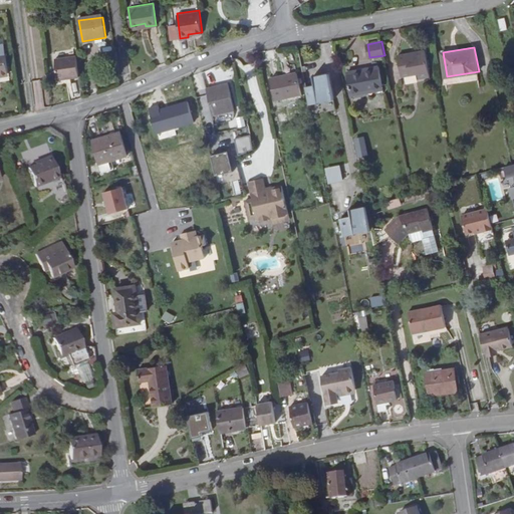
[(431,77),(426,51),(399,56),(404,81),(431,77)]
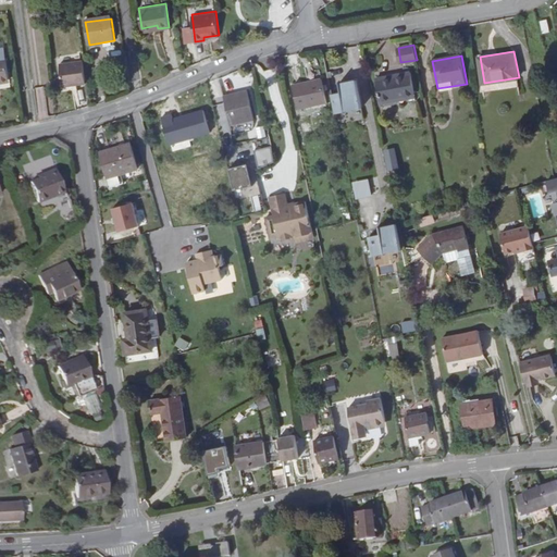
[(0,60),(0,82),(9,81),(5,60),(0,60)]
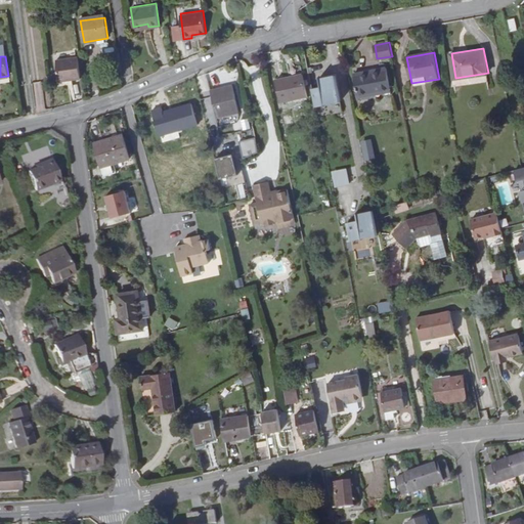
[(305,84),(300,61),(272,68),(277,90),(305,84)]
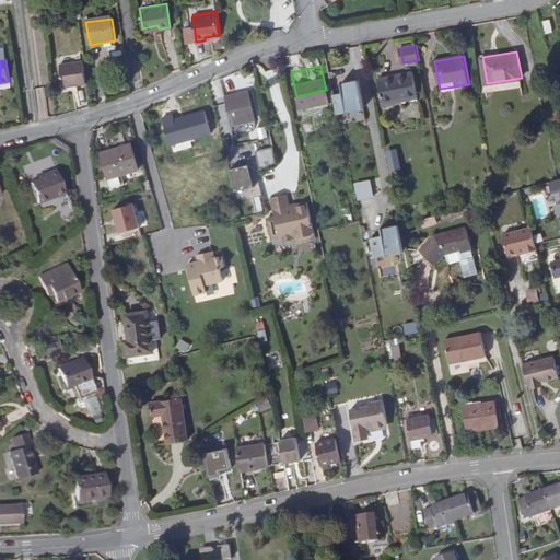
[(65,92),(86,89),(83,67),(61,70),(65,92)]
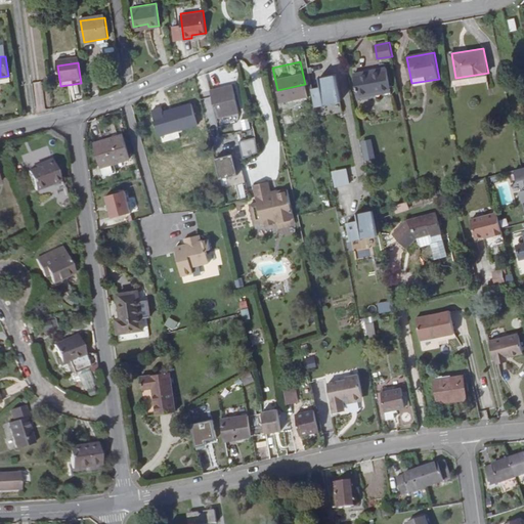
[(391,92),(387,67),(355,73),(360,98),(391,92)]
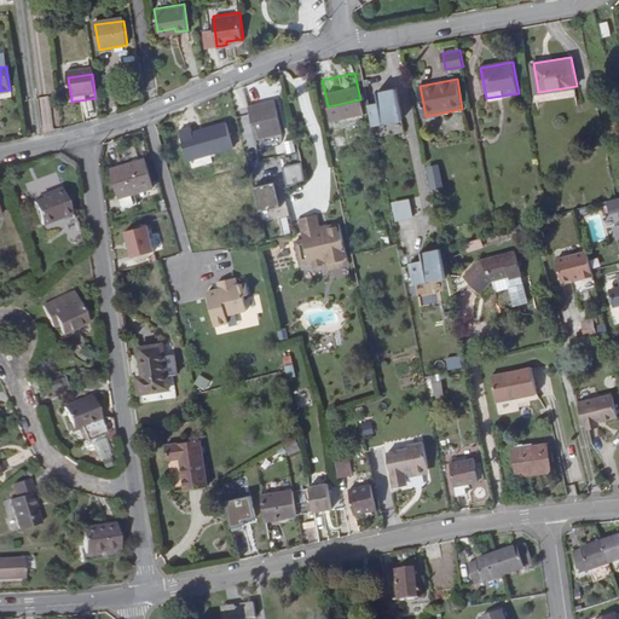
[(380,103),(369,105),(374,125),(401,120),(395,88),(377,92),(380,103)]
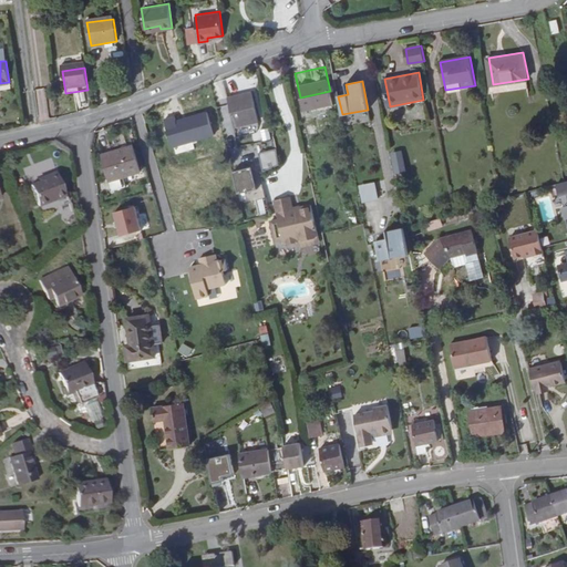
[(260,124),(254,96),(229,102),(236,130),(260,124)]
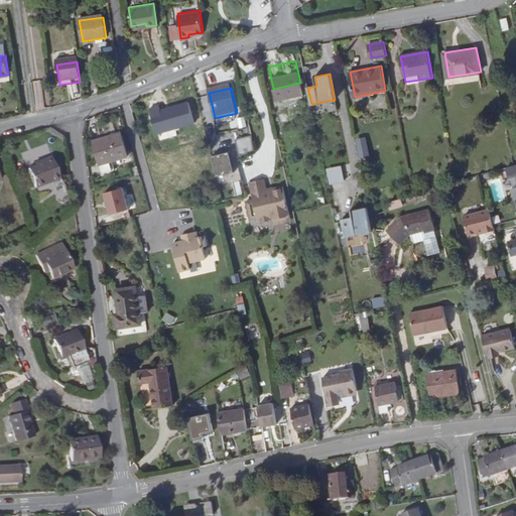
[(172,111),(175,123),(190,119),(186,107),(172,111)]
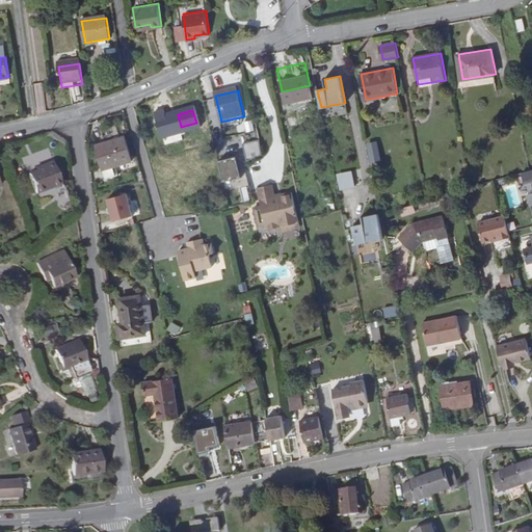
[(251,120),(243,122),(246,132),(254,130),(251,120)]
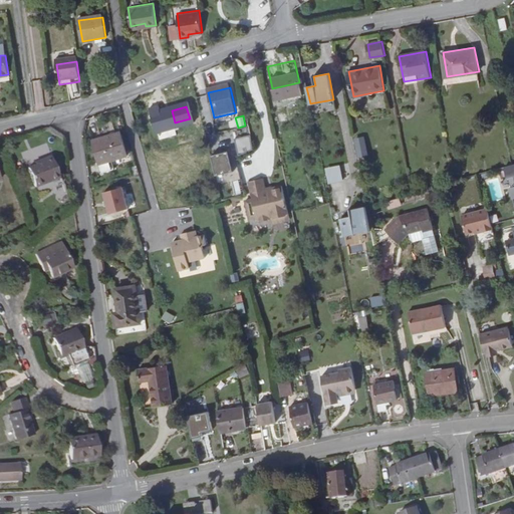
[(127,157),(119,129),(92,137),(103,174),(114,171),(111,161),(127,157)]
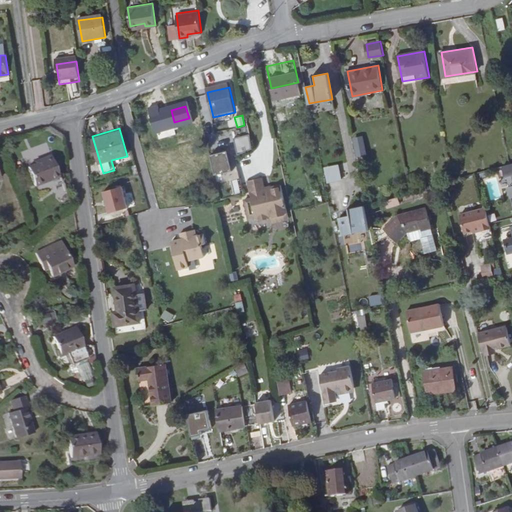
[(351,137),(356,156),(368,153),(363,134),(351,137)]
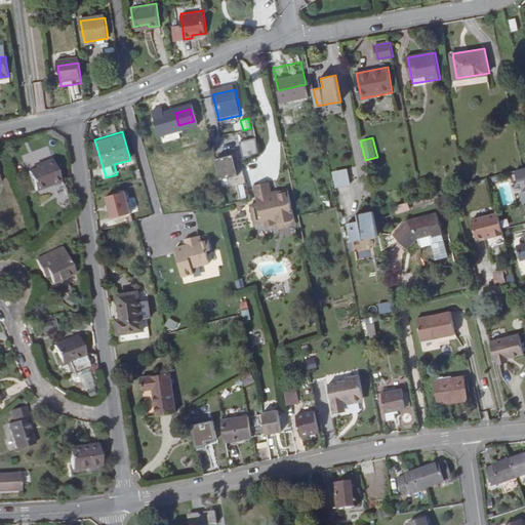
[(254,138),(239,142),(243,156),(257,153),(254,138)]
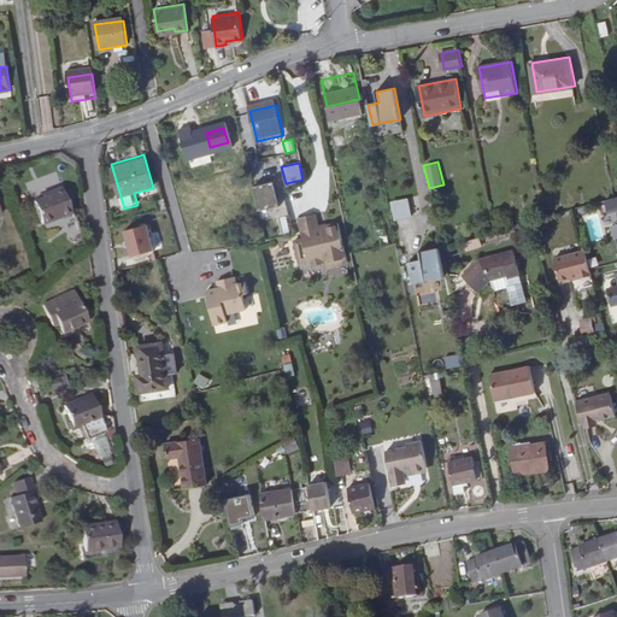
[(275,181),(252,186),(258,211),(281,205),(275,181)]
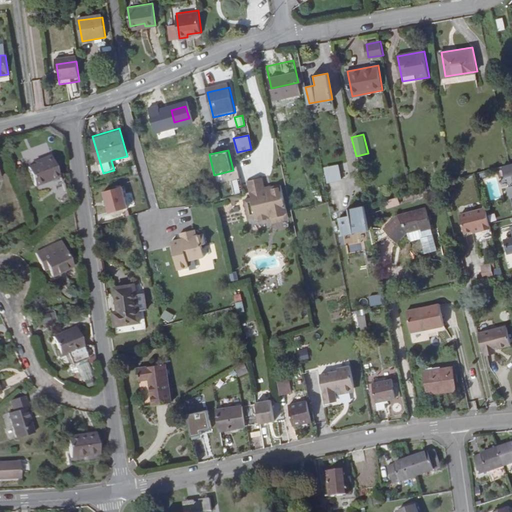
[(58,176),(49,155),(36,161),(37,163),(26,168),(34,186),(58,176)]
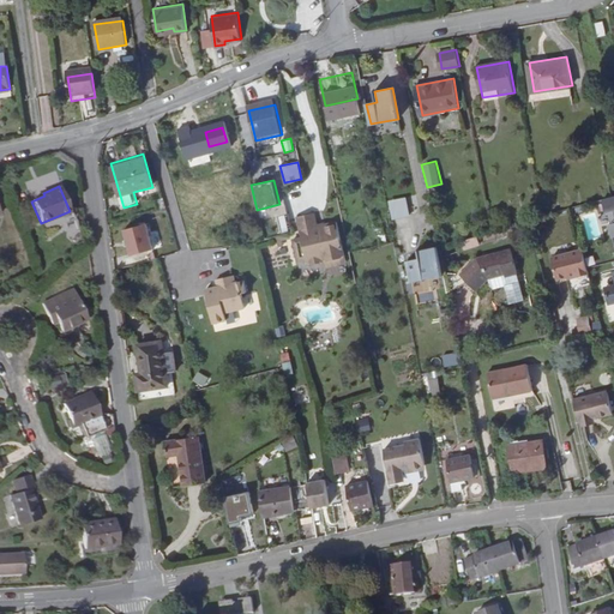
[(613,194),(612,196),(603,198),(606,211),(611,210),(613,222),(609,223),(612,236),(613,235),(613,194)]
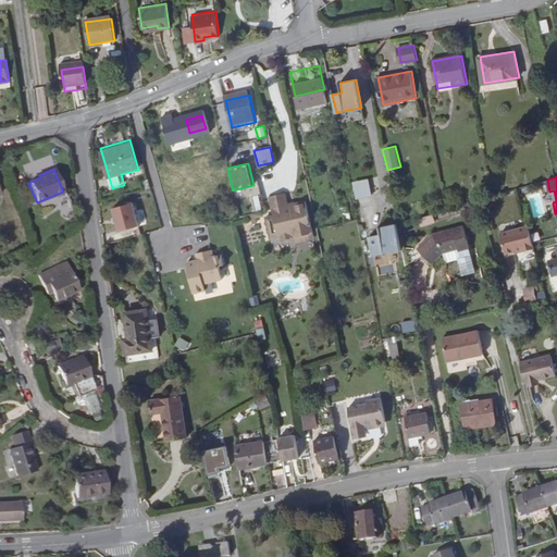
[(368,178),(350,182),(355,199),(371,195),(368,178)]
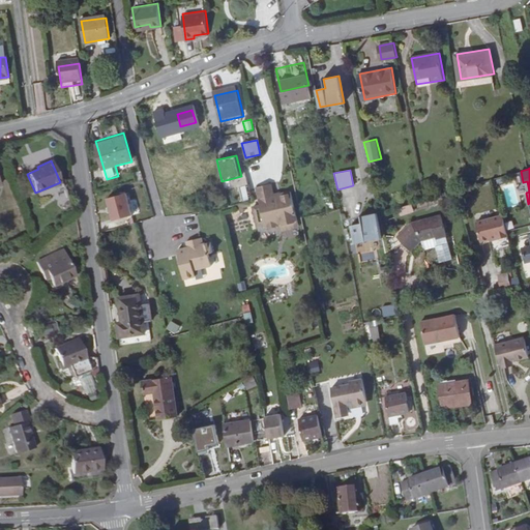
[(280,223),(282,231),(298,227),(290,192),(278,194),(277,194),(278,198),(270,200),(269,197),(271,196),(271,194),(269,183),(254,187),(258,205),(251,207),(256,226),(263,224),(264,227),(265,227),(268,229),(275,227),(278,224),(280,223)]
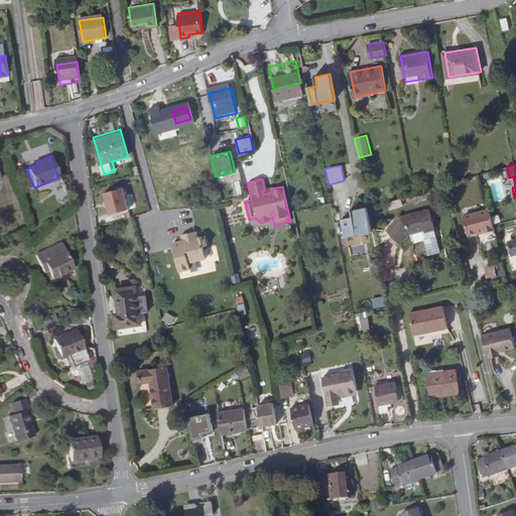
[(101,192),(108,215),(128,209),(121,186),(101,192)]
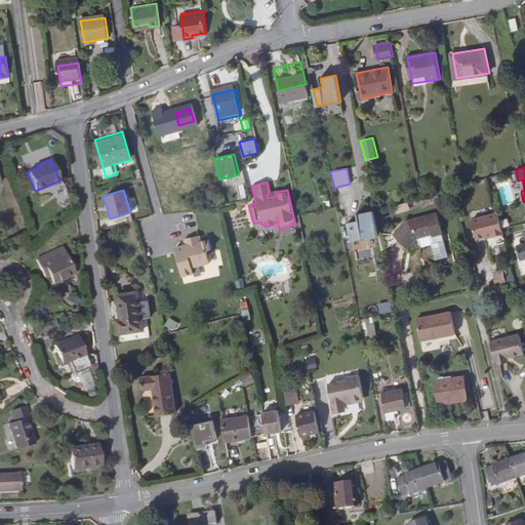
[(235,198),(236,203),(247,201),(250,200),(249,195),(235,198)]
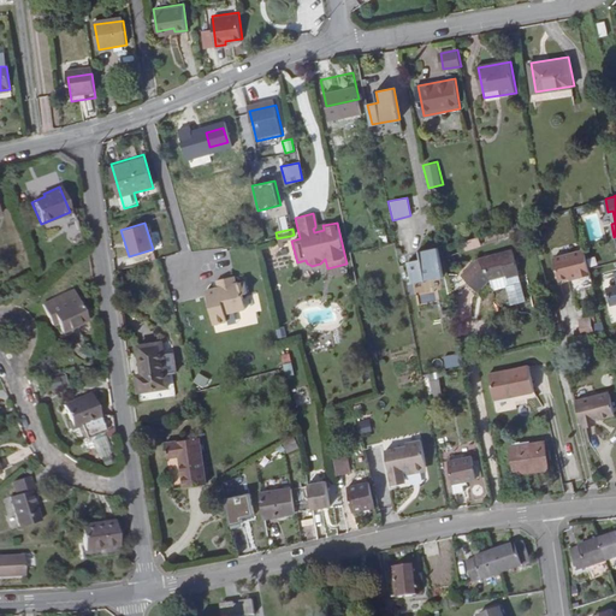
[(290,236),(277,238),(279,248),(284,247),(283,241),(290,240),(290,236)]
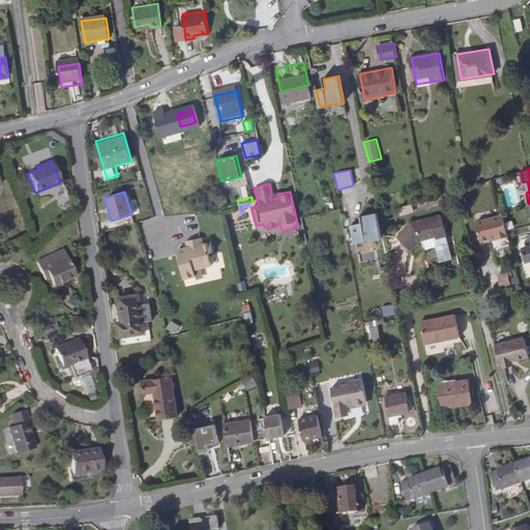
[(411,205),(399,207),(400,214),(412,213),(411,205)]
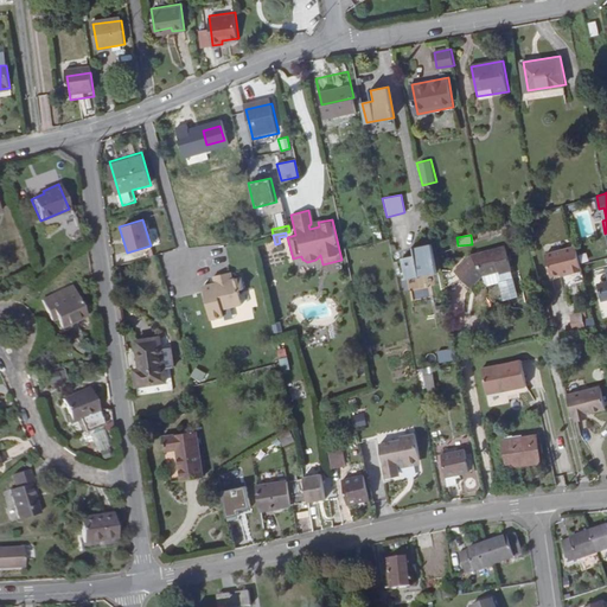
[(436,270),(432,242),(414,247),(415,254),(403,256),(407,276),(436,270)]
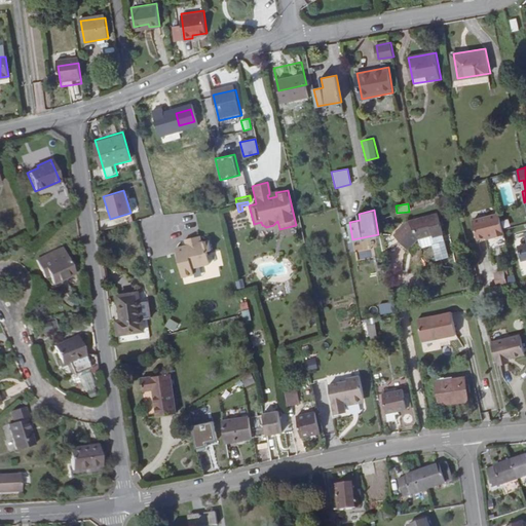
[(499,212),(475,218),(480,239),(504,233),(499,212)]
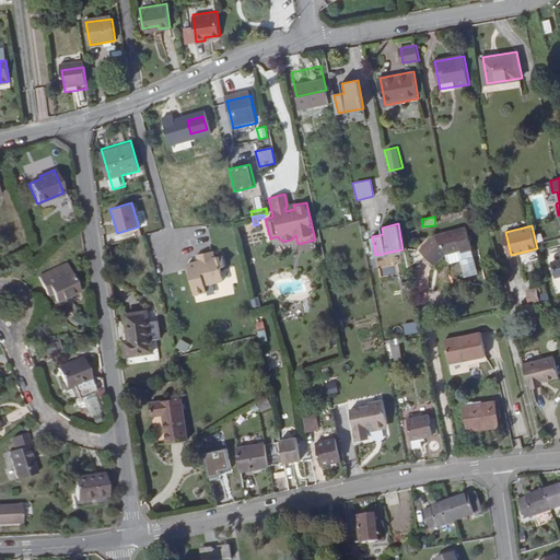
[(436,264),(445,254),(459,251),(461,253),(470,251),(466,228),(436,235),(421,251),(436,264)]
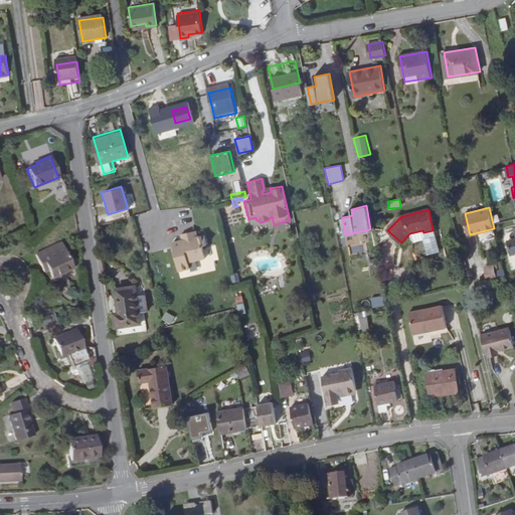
[(422,230),(409,233),(411,239),(415,241),(424,238),(428,255),(439,253),(433,230),(423,232),(422,230)]
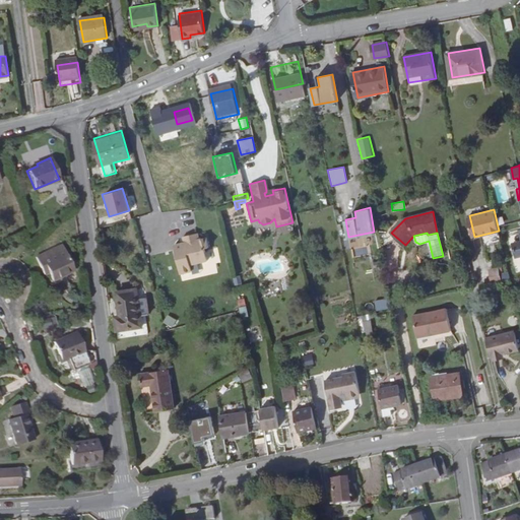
[(181,275),(192,272),(191,266),(208,261),(205,250),(209,249),(207,239),(199,241),(198,235),(184,238),(185,244),(175,247),(181,275)]
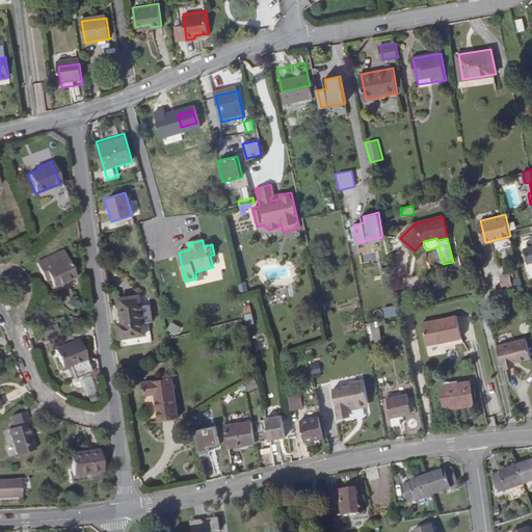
[(369,244),(370,251),(380,249),(379,242),(369,244)]
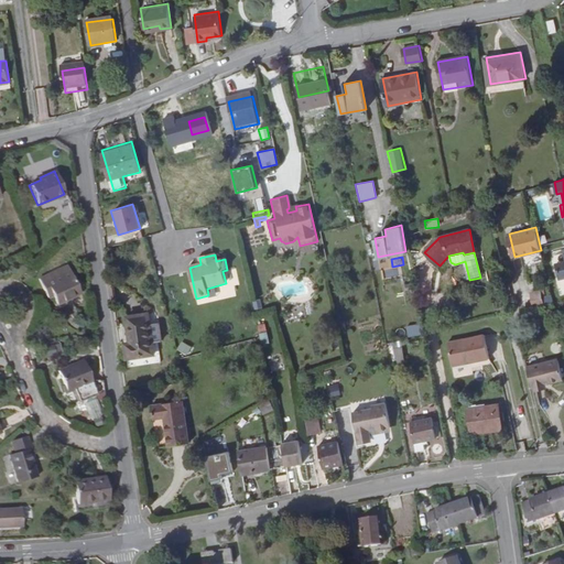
[(64,317),(61,288),(35,291),(38,310),(42,310),(44,321),(64,317)]
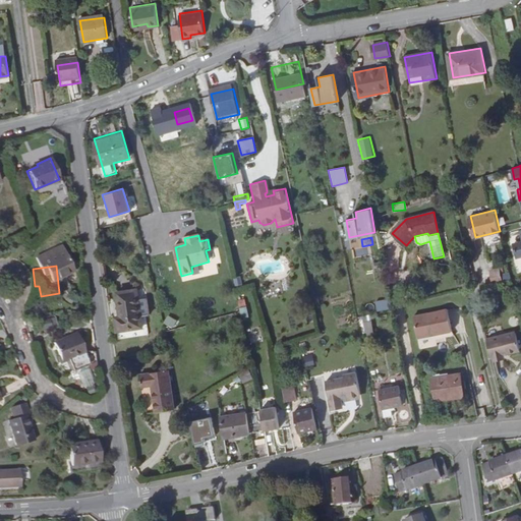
[(489,270),(489,281),(500,281),(500,271),(489,270)]
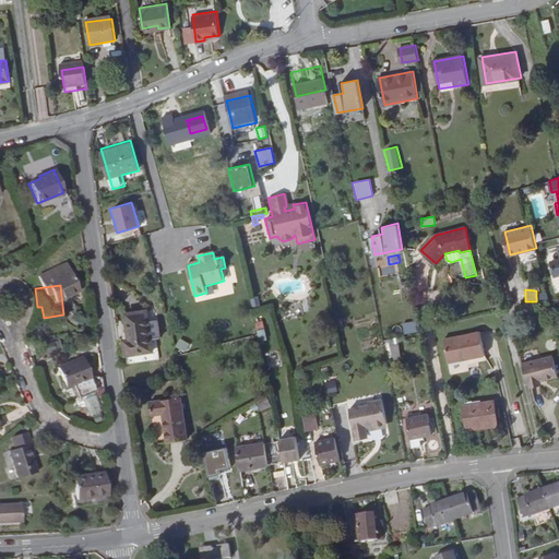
[(301,305),(285,305),(285,316),(302,316),(301,305)]
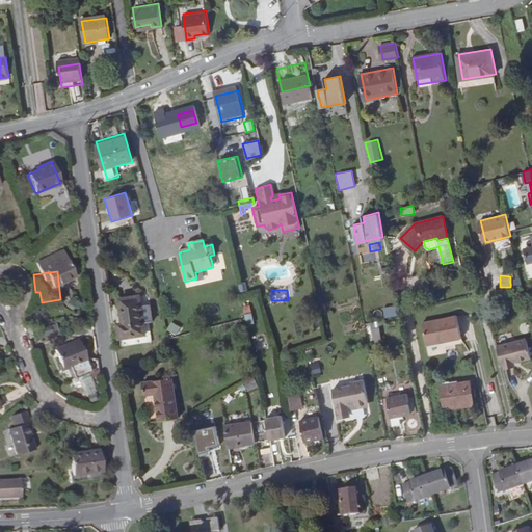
[(147,331),(140,292),(120,296),(124,321),(118,322),(121,336),(147,331)]
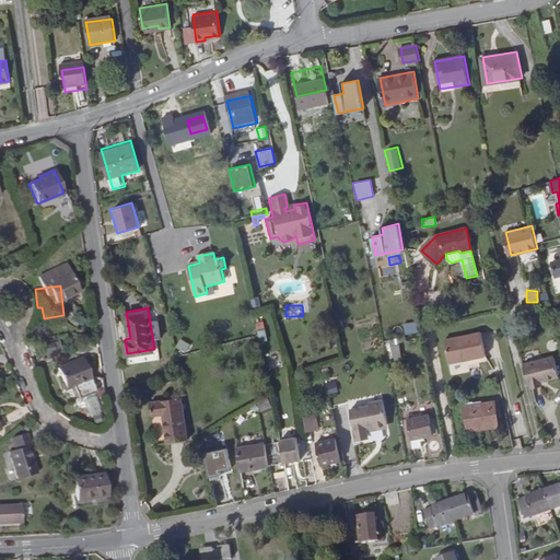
[(401,324),(405,335),(418,331),(415,321),(401,324)]
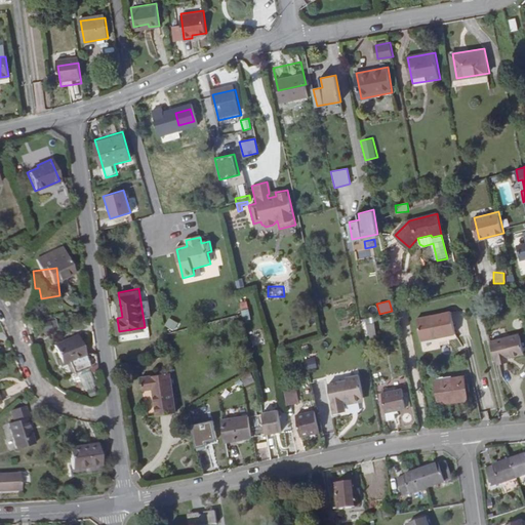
[(455,333),(450,311),(416,318),(421,339),(455,333)]
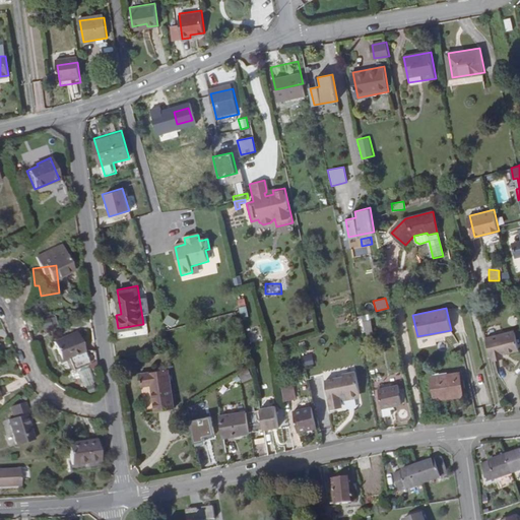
[(362,315),(364,333),(372,332),(371,314),(362,315)]
